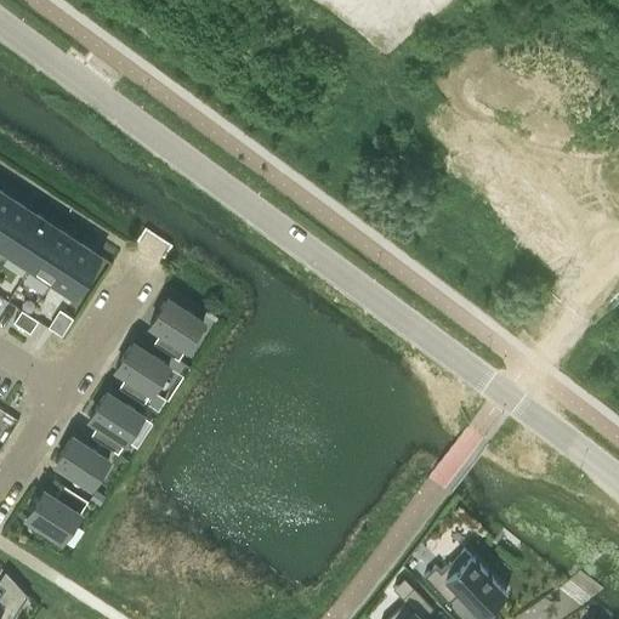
[(0,221),(15,200),(13,200),(0,191),(0,221)]
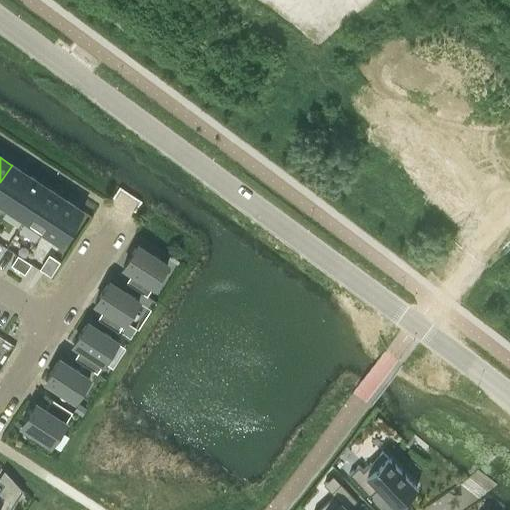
[(12,165),(0,182),(0,208),(6,213),(30,177),(12,165)]
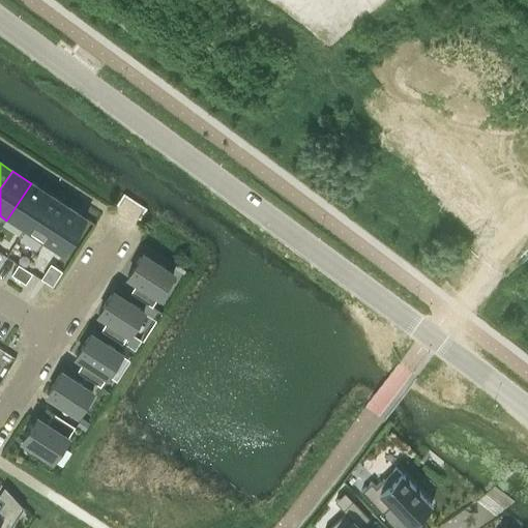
[(25,232),(26,233),(50,196),(49,195),(31,183),(6,221),(7,221),(10,216),(27,228),(25,232)]
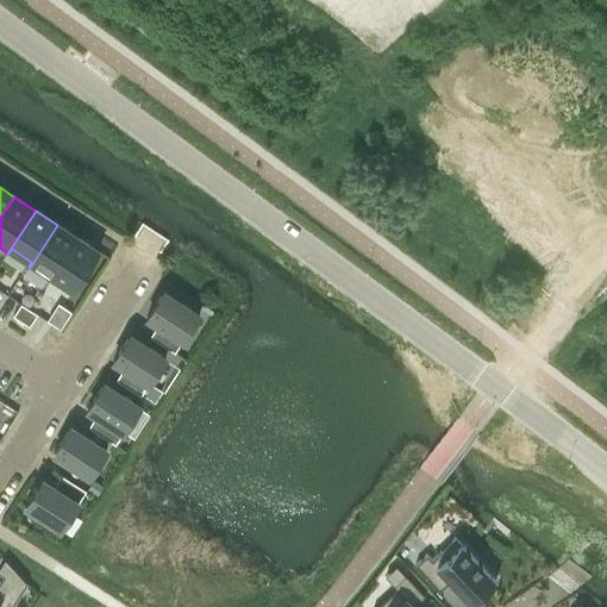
[(51,282),(79,239),(57,225),(30,268),(51,281),(51,282)]
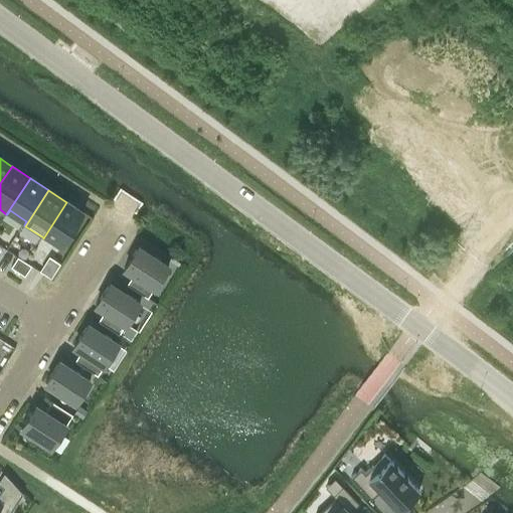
[(86,214),(66,202),(43,238),(62,250),(86,214)]
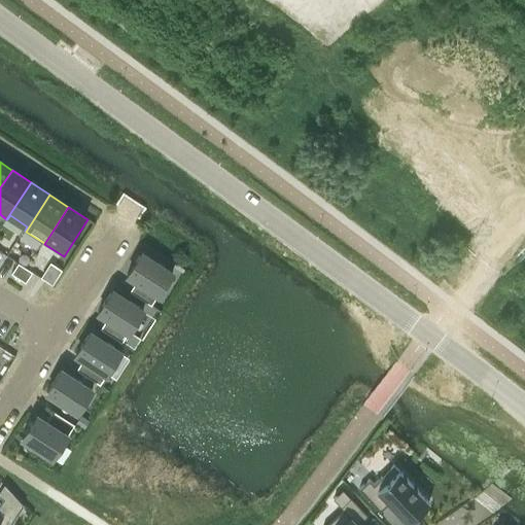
[(139,281),(132,292),(153,307),(174,274),(144,253),(129,276),(139,281)]
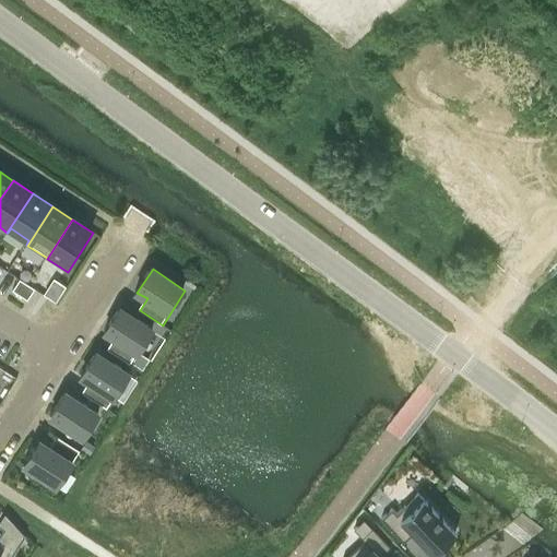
[(22,296),(30,285),(22,281),(14,292),(22,296)]
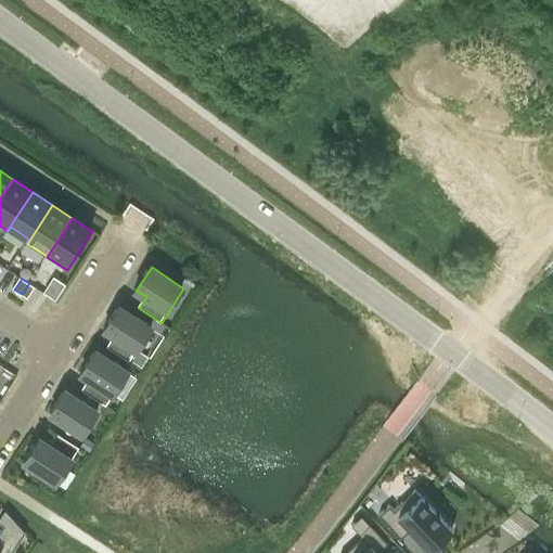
[(36,288),(29,283),(22,294),(29,299),(36,288)]
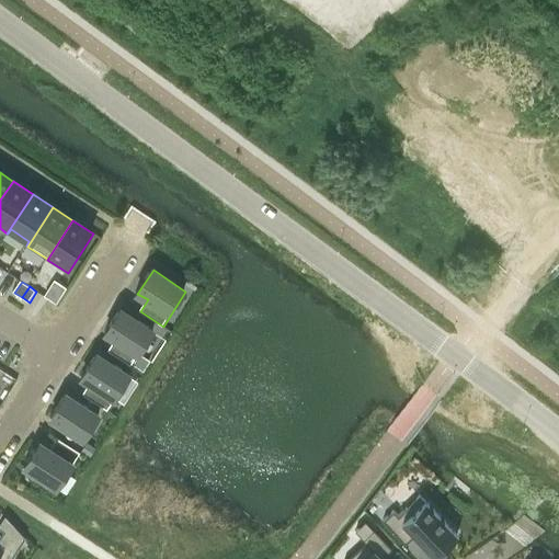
[(110,351),(132,366),(155,331),(122,310),(106,333),(116,340),(110,351)]
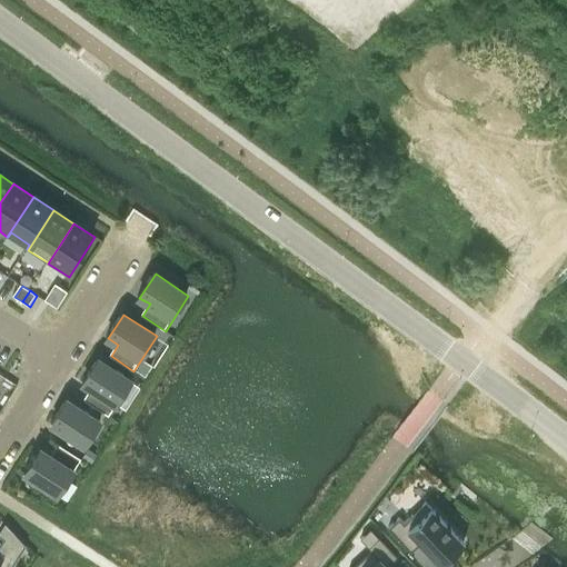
[(83,384),(92,389),(85,400),(110,417),(132,381),(100,359),(83,384)]
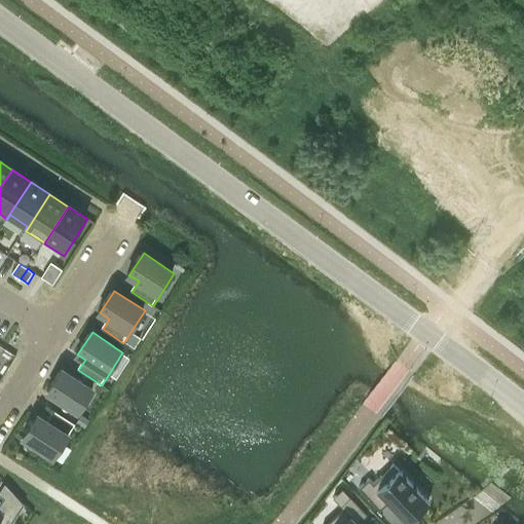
[(137,349),(142,339),(133,333),(126,342),(137,349)]
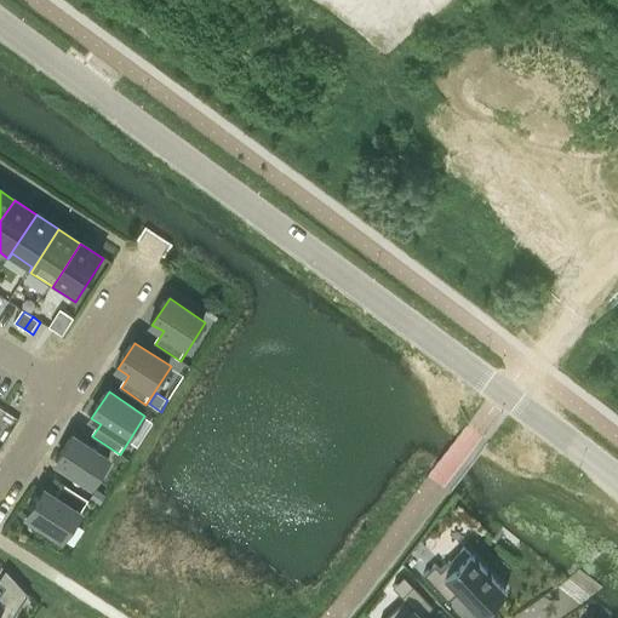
[(74,436),(57,463),(93,486),(110,459),(74,436)]
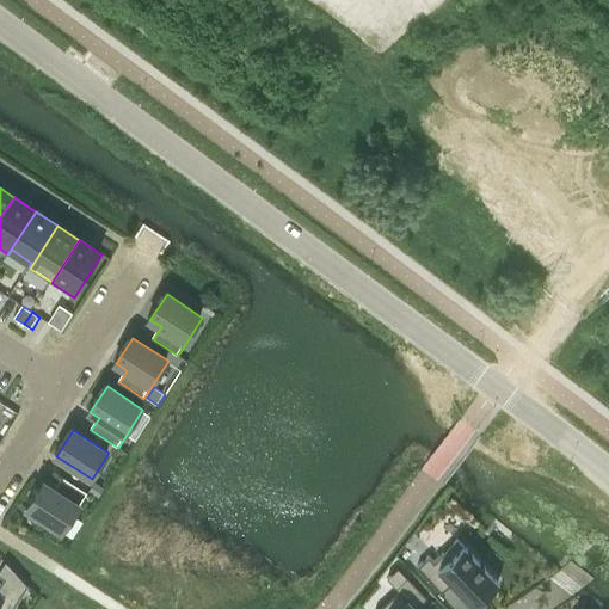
[(56,490),(44,483),(28,509),(63,533),(88,494),(63,478),(56,490)]
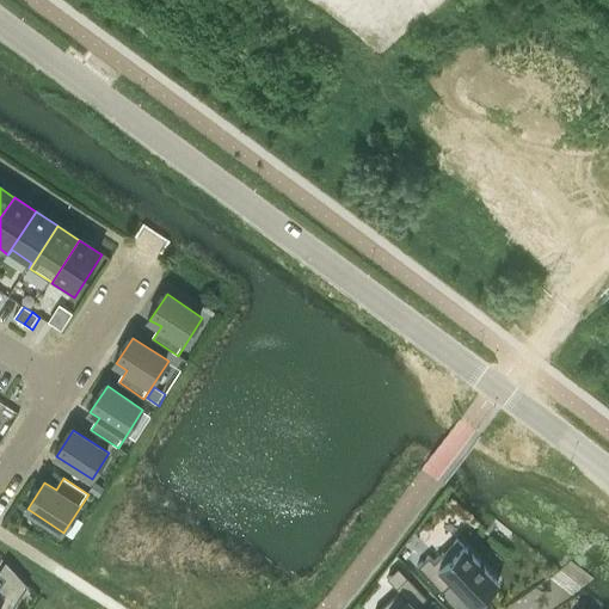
[(97,484),(91,493),(100,499),(106,491),(97,484)]
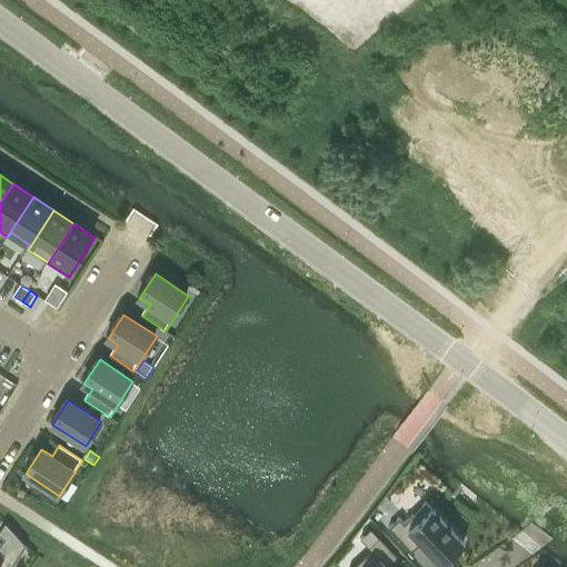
[(401,519),(390,529),(413,554),(423,545),(443,566),(466,545),(454,531),(454,530),(453,529),(453,530),(447,525),(448,525),(447,524),(441,519),(443,518),(441,517),(440,518),(436,513),(437,513),(436,511),(435,513),(427,504),(406,525),(401,519)]
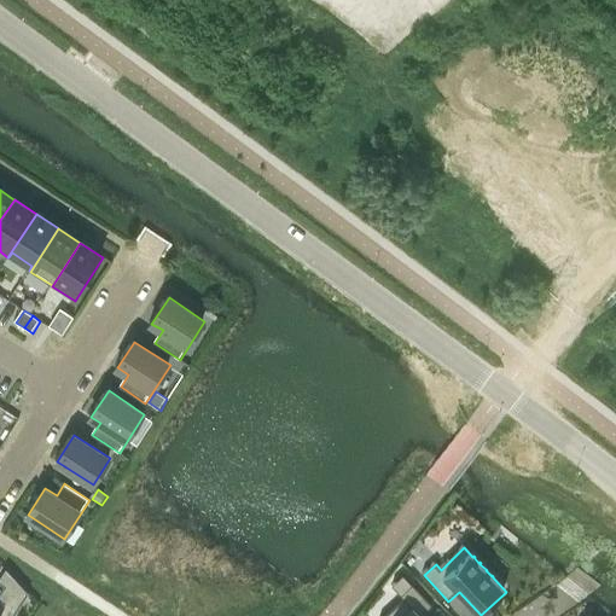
[(16,615),(30,594),(7,570),(0,580),(0,582),(6,587),(0,594),(0,615),(16,615)]
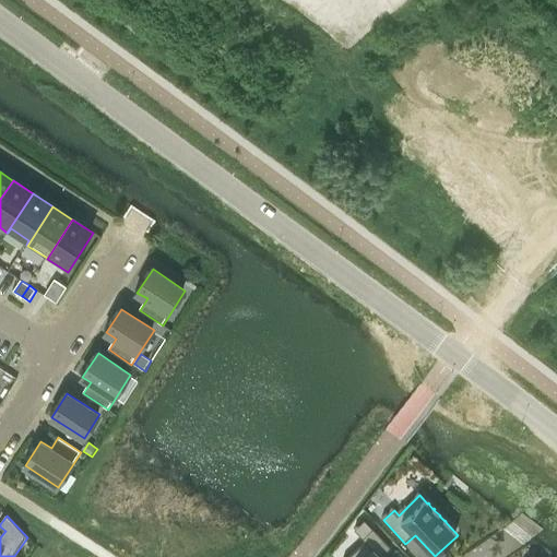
[(366,542),(348,556),(384,556),(392,549),(374,530),(366,521),(356,531),(364,540),(366,542)]
